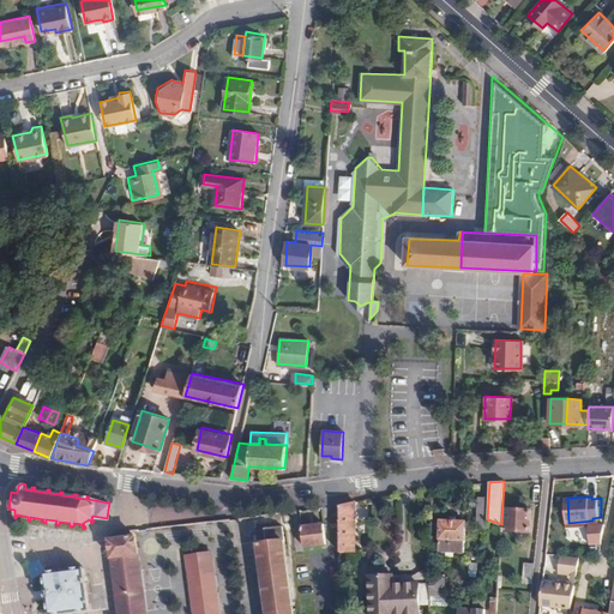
[(487,524),(487,500),(479,499),(477,523),(487,524)]
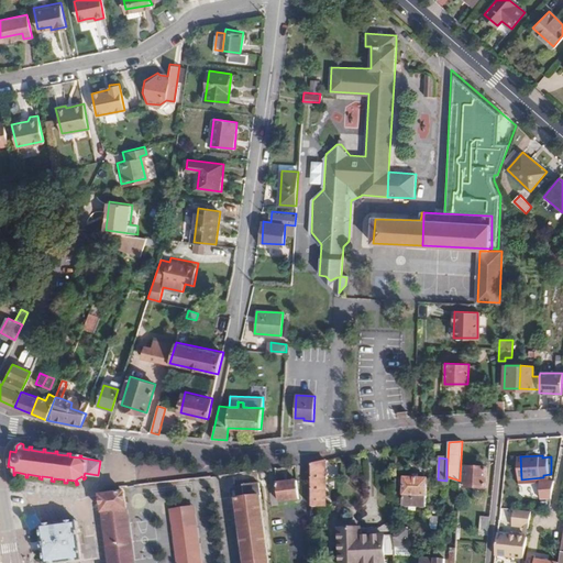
[(323,459),(310,462),(310,478),(310,485),(310,505),(324,505),(323,459)]
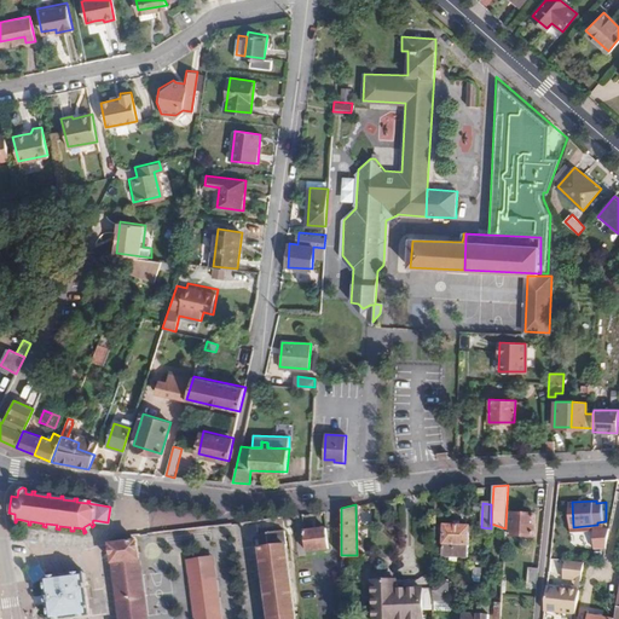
[(510,536),(534,536),(534,513),(512,513),(510,536)]
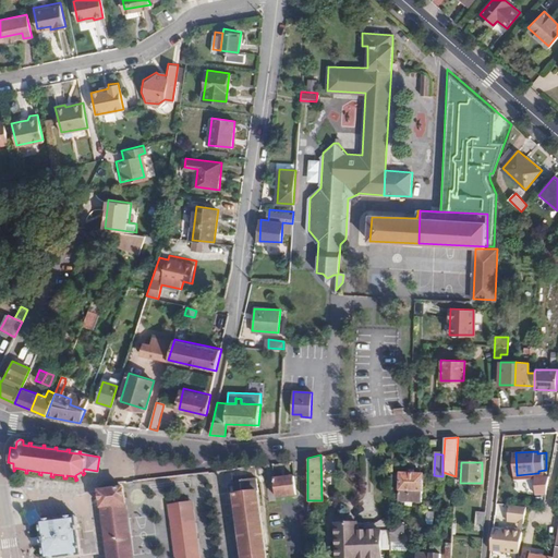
[(399,472),(399,500),(420,501),(421,474),(399,472)]
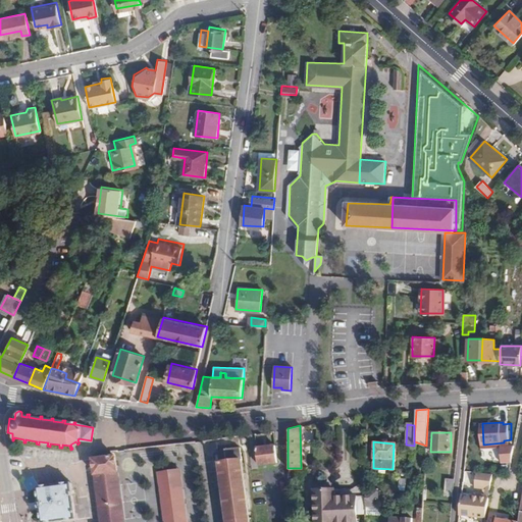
[(274,445),(255,447),(257,465),(276,463),(275,451),(274,445)]
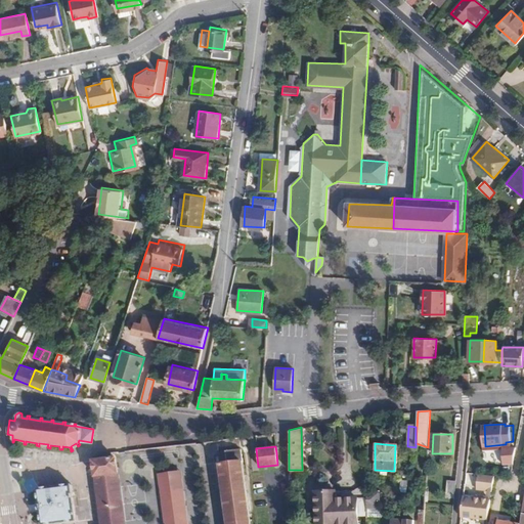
[(218,451),(220,464),(246,461),(245,448),(242,449),(218,451)]
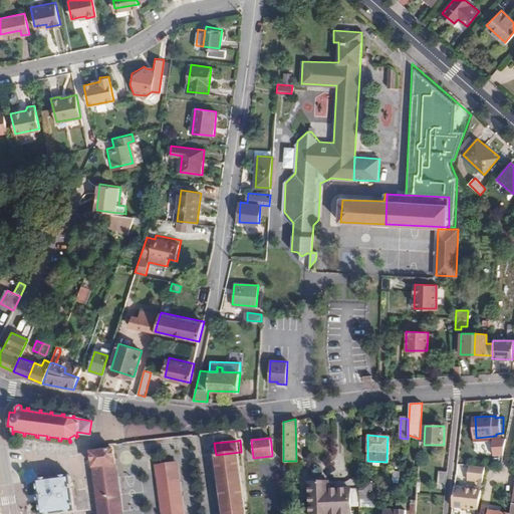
[(91,452),(99,513),(121,513),(112,449),(91,452)]
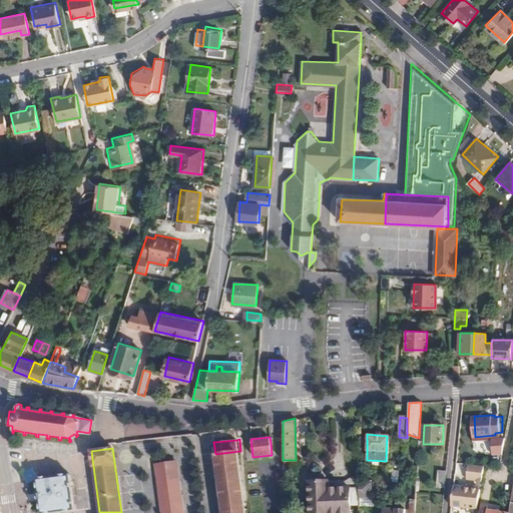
[(215,454),(222,512),(248,512),(240,451),(215,454)]
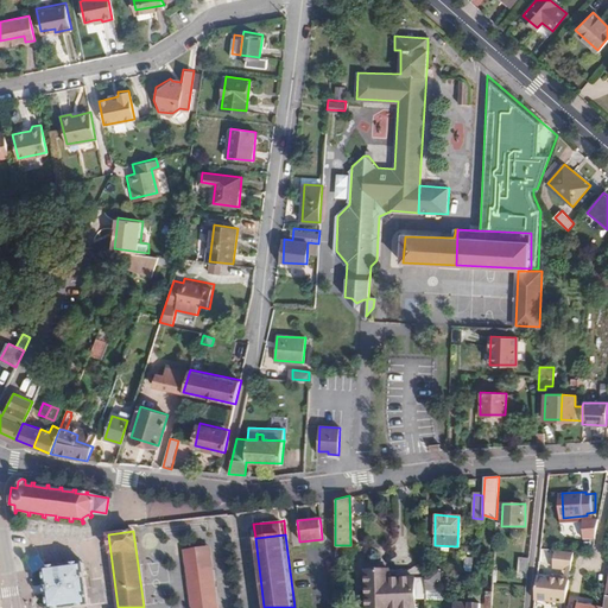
[(190,607),(215,607),(208,546),(183,549),(190,607)]
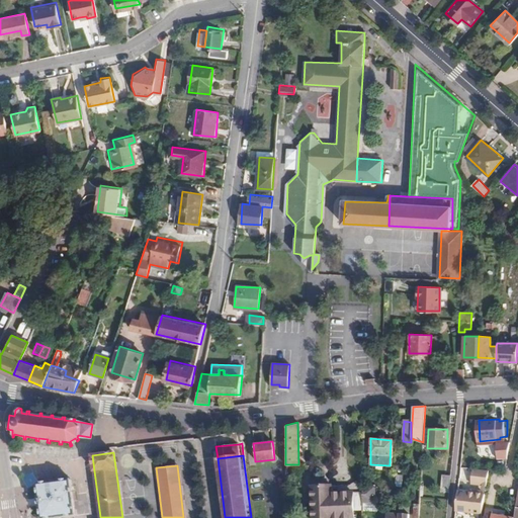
[(471,484),(487,486),(489,470),(473,469),(471,484)]
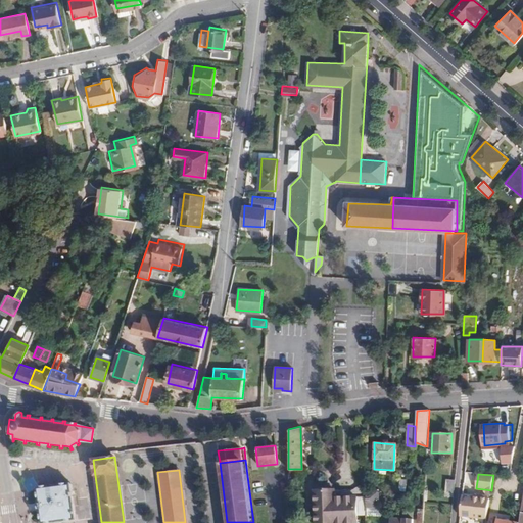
[(446,496),(455,497),(457,482),(448,481),(446,496)]
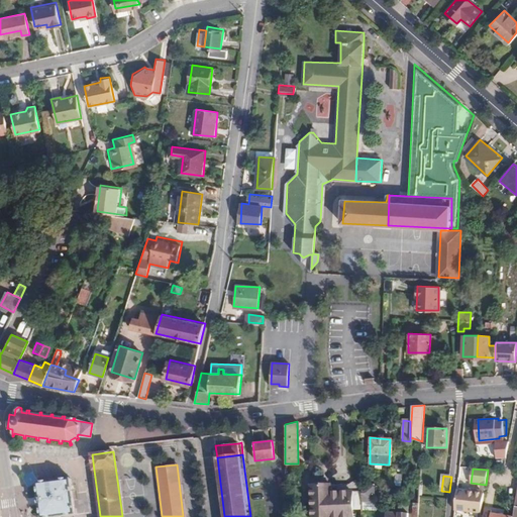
[(71,479),(36,483),(37,484),(38,498),(39,505),(40,516),(54,516),(75,514),(71,479)]
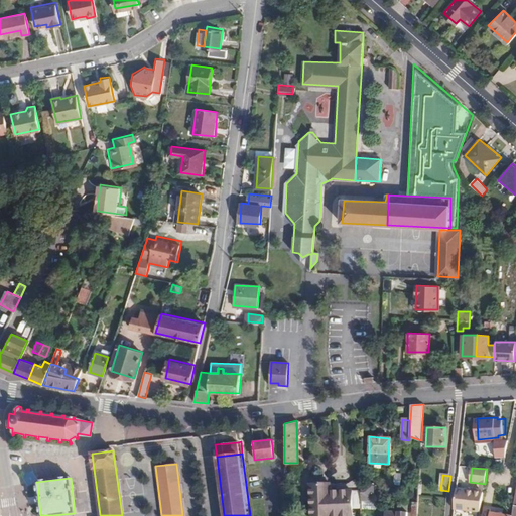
[(361,490),(361,500),(373,501),(374,484),(361,484),(361,490)]
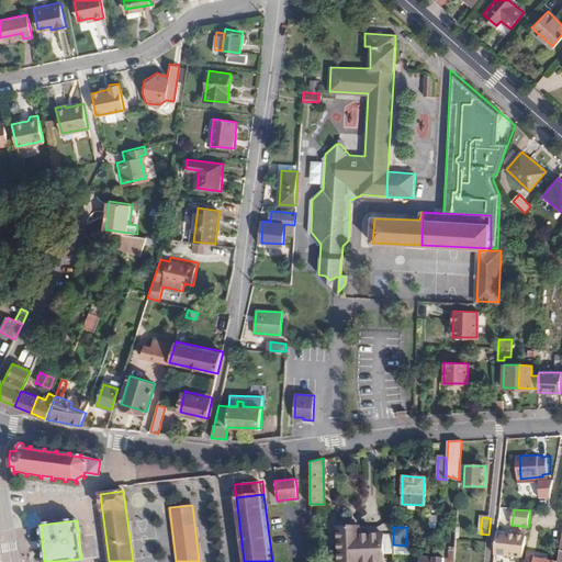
[(497,531),(494,553),(523,558),(527,536),(497,531)]
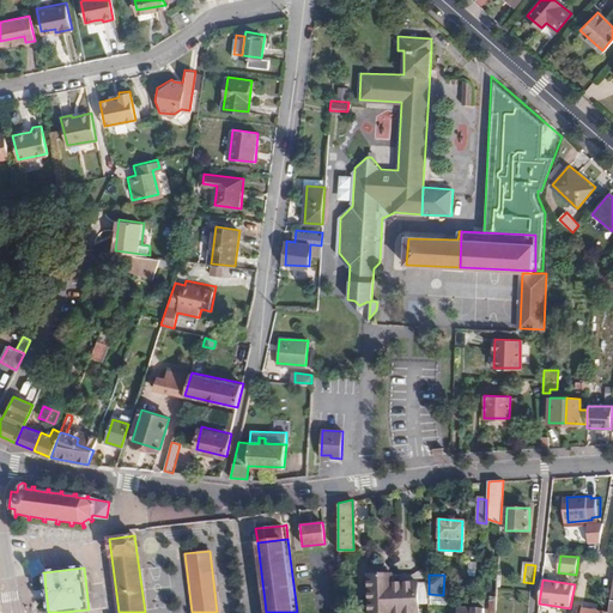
[(417,612),(418,604),(417,582),(386,582),(386,612),(417,612)]
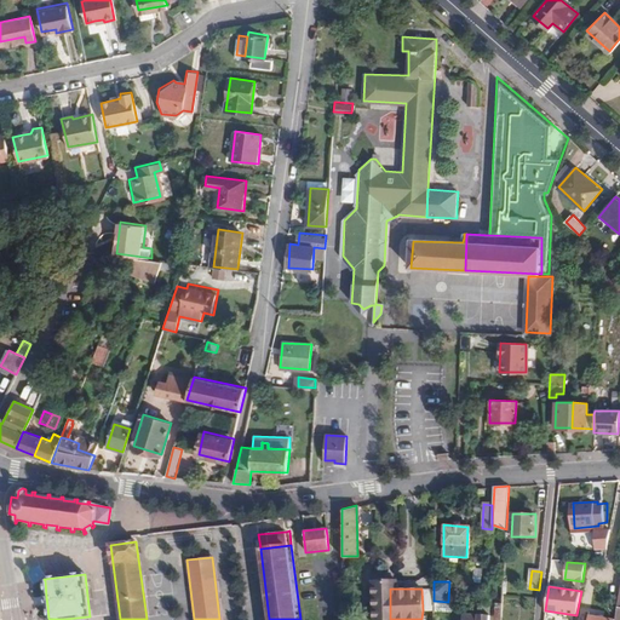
[(423,610),(434,610),(434,601),(434,589),(422,589),(423,610)]
